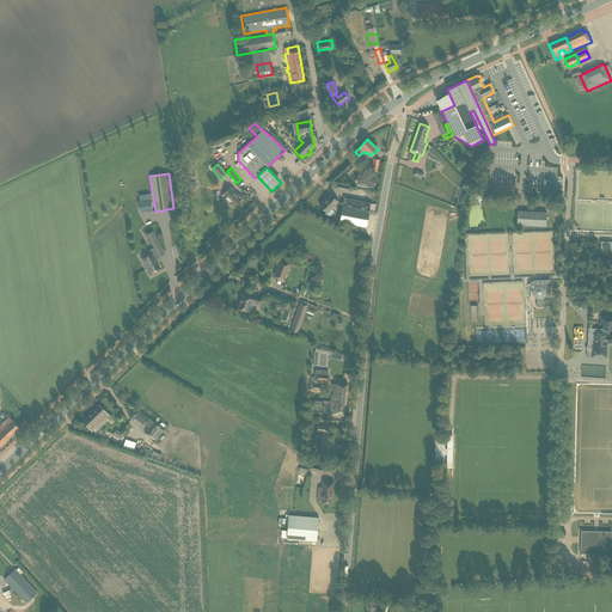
[(233,191),(234,190),(232,188),(226,193),(222,195),(230,202),(233,207),(237,203),(237,204),(243,199),(239,195),(238,196),(236,193),(236,194),(233,191)]
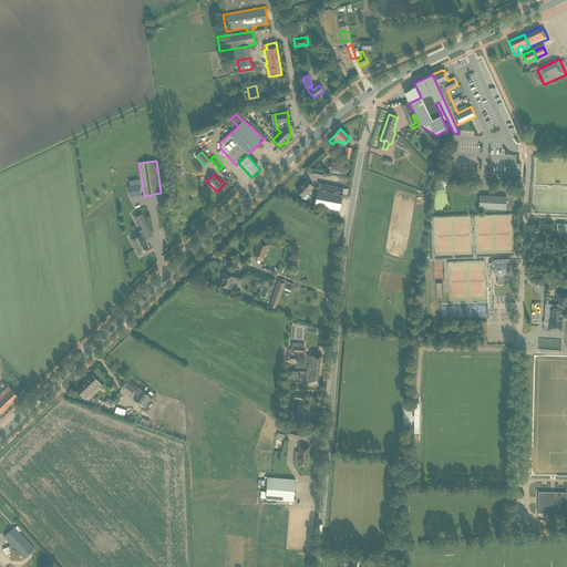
[(141,195),(140,185),(138,179),(129,181),(130,186),(129,186),(130,197),(141,195)]
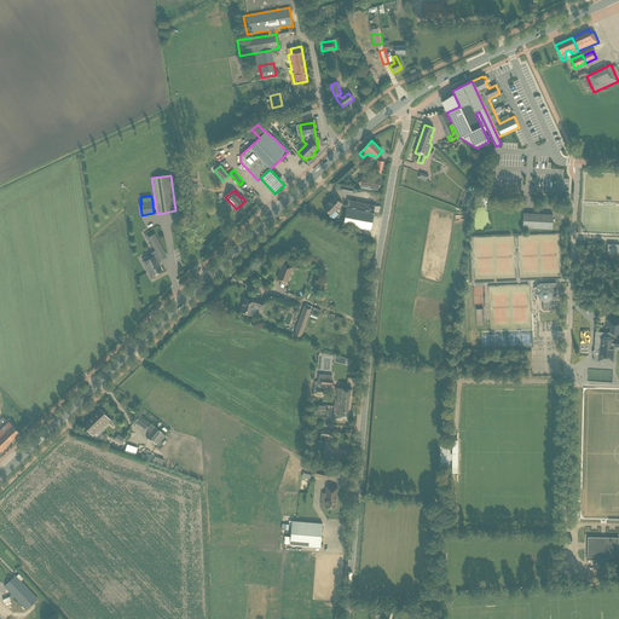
[(329,217),(331,218),(335,218),(339,214),(334,210),(337,207),(339,208),(342,204),(334,197),(329,203),(328,202),(323,207),(330,214),(329,217)]
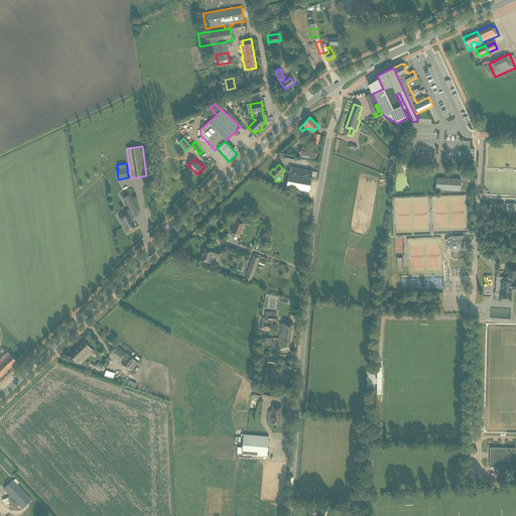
[(288,186),(311,189),(313,169),(290,167),(288,186)]
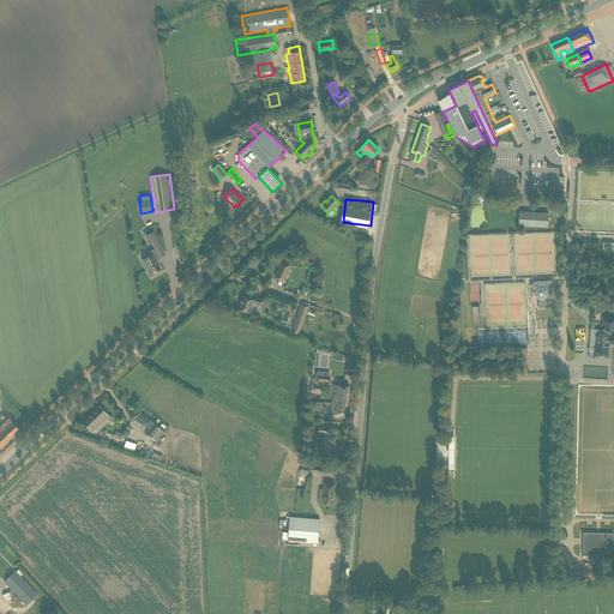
[(518,226),(547,228),(548,212),(519,211),(518,226)]
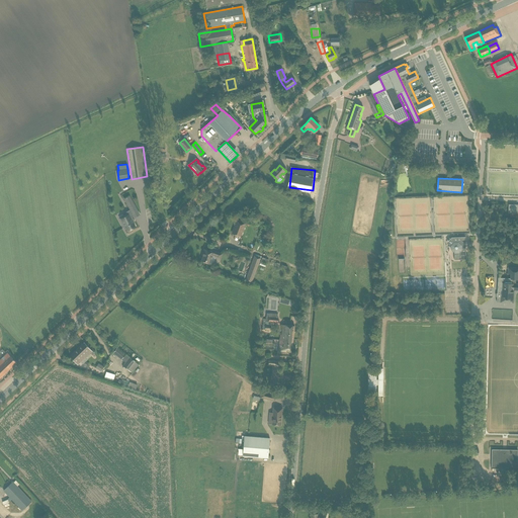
[(126,220),(121,223),(124,228),(125,227),(127,231),(136,227),(132,220),(133,219),(132,217),(134,216),(132,211),(137,208),(130,196),(123,198),(130,209),(126,211),(127,214),(124,217),(126,220)]
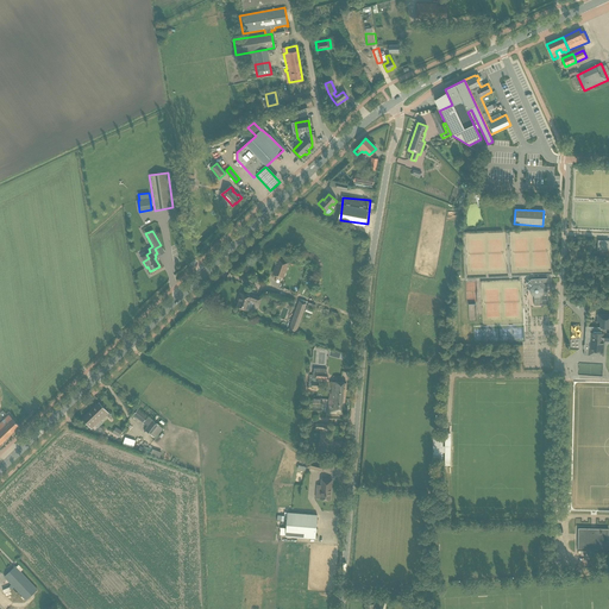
[(608,251),(608,240),(598,240),(597,251),(608,251)]
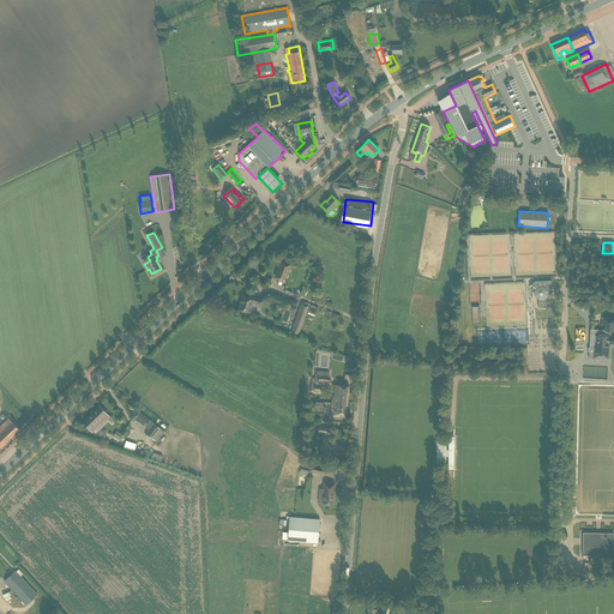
[(275,277),(286,281),(292,264),(281,260),(275,277)]
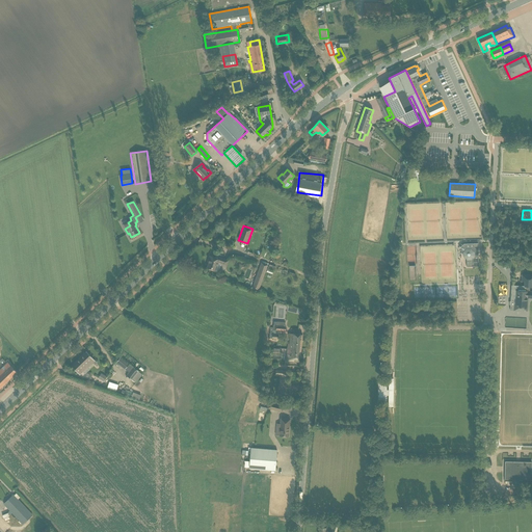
[(478,244),(473,244),(471,248),(466,248),(462,251),(462,257),(467,260),(467,267),(479,266),(478,244)]
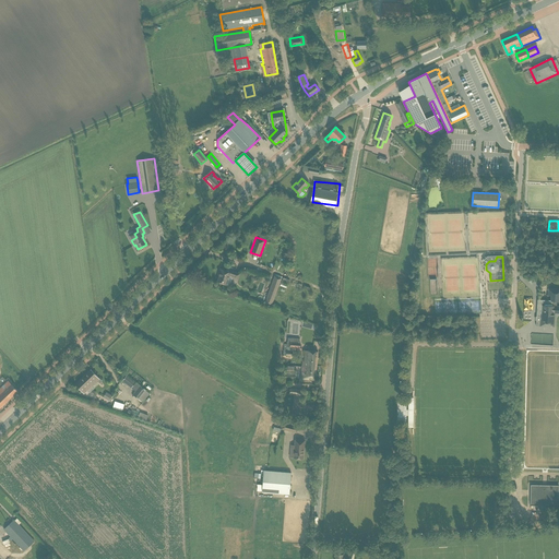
[(225,271),(221,269),(218,275),(219,276),(217,282),(229,286),(233,278),(237,280),(240,273),(226,269),(225,271)]
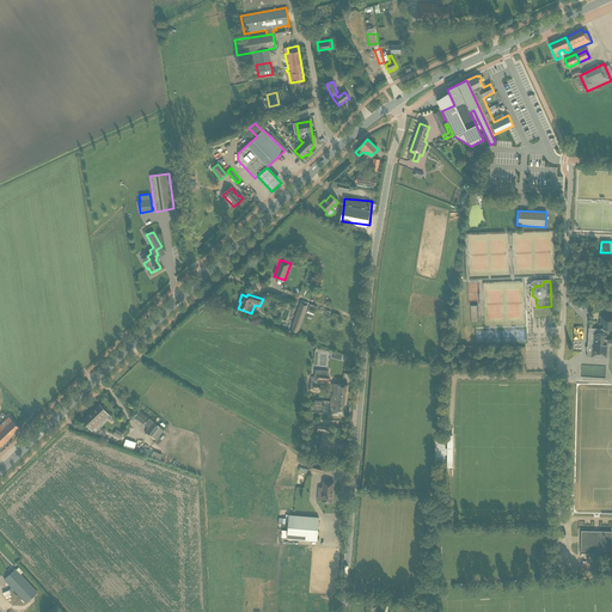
[(298,334),(308,305),(300,301),(289,331),(298,334)]
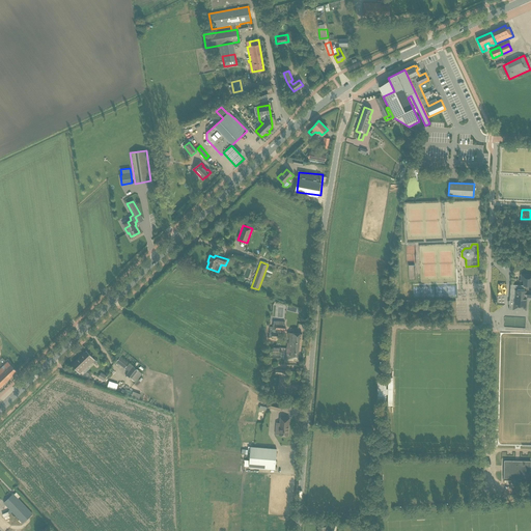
[(529,286),(530,286),(530,282),(530,274),(521,274),(521,281),(523,281),(523,285),(529,285),(529,286)]
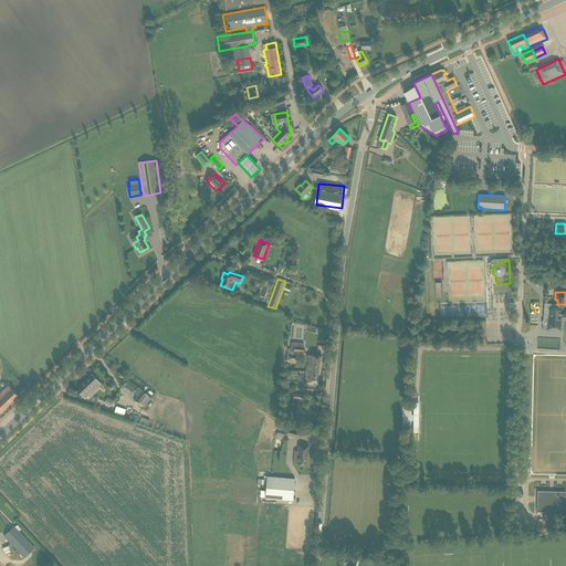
[(564,320),(564,317),(565,317),(565,310),(563,310),(564,305),(564,304),(557,304),(544,303),(543,321),(542,321),(542,324),(543,324),(543,329),(546,329),(546,331),(561,332),(562,320),(564,320)]
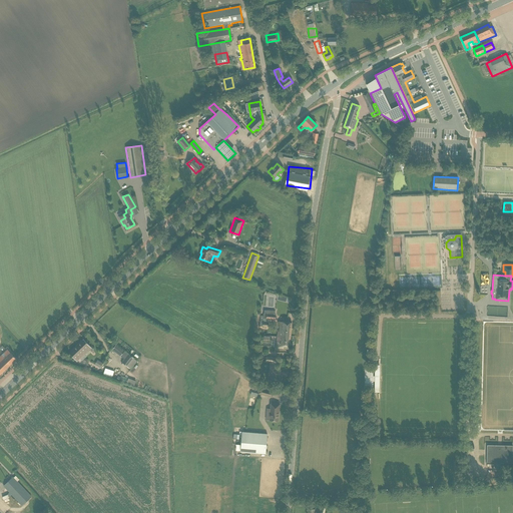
[(278,332),(278,335),(291,336),(292,323),(279,322),(278,325),(280,325),(280,332),(278,332)]
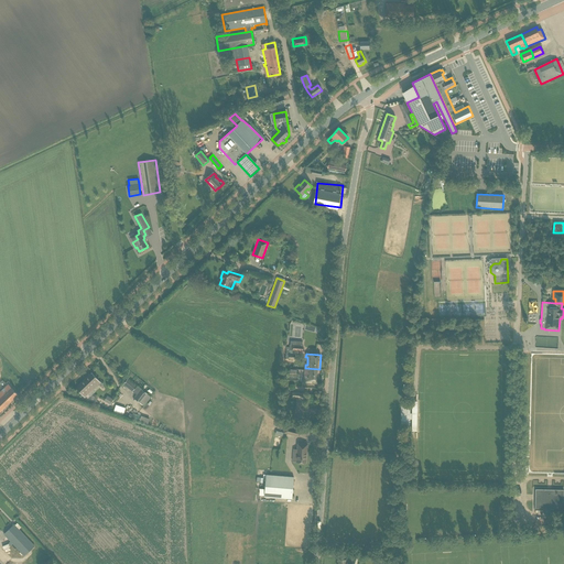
[(320,369),(305,368),(304,382),(318,383),(320,369)]
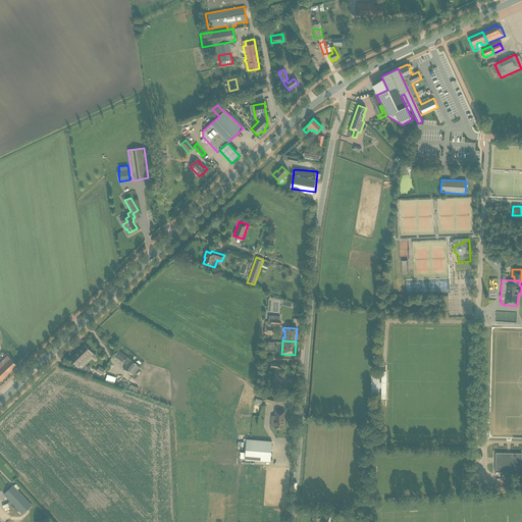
[(93,357),(94,356),(93,355),(93,354),(88,349),(85,345),(70,359),(73,363),(79,368),(86,361),(88,362),(91,359),(91,360),(93,357)]
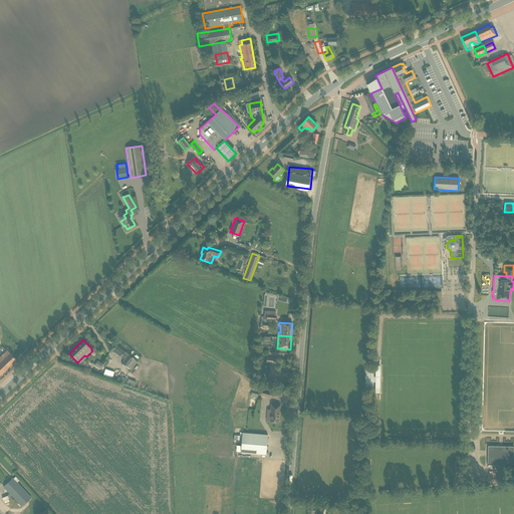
[(111,350),(120,356),(124,351),(116,344),(111,350)]
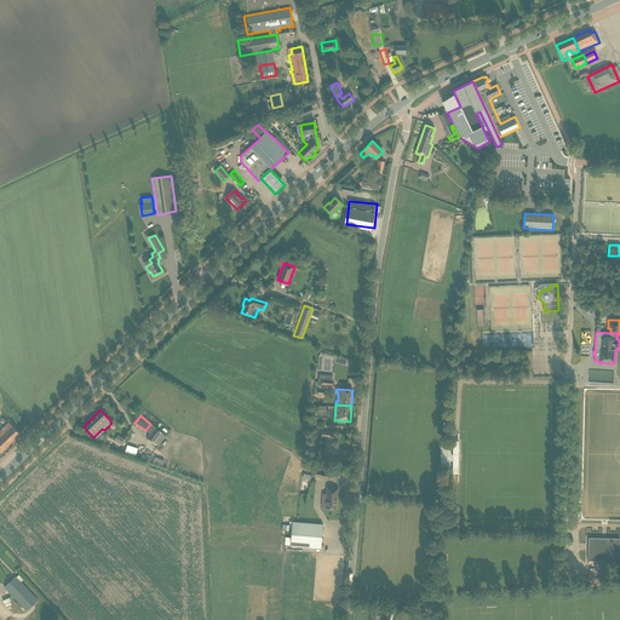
[(0,452),(19,434),(9,423),(0,430),(0,452)]
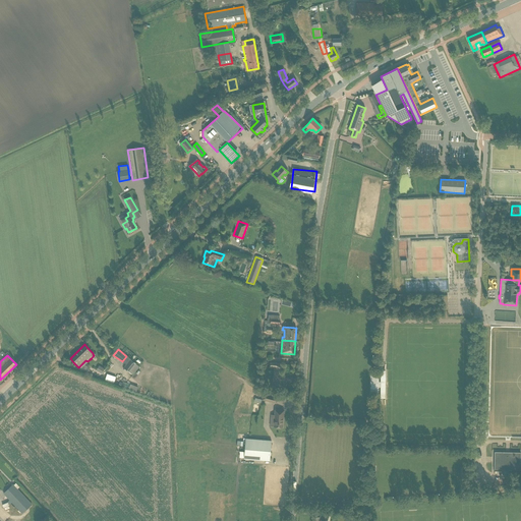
[(130,359),(124,367),(132,374),(139,366),(130,359)]
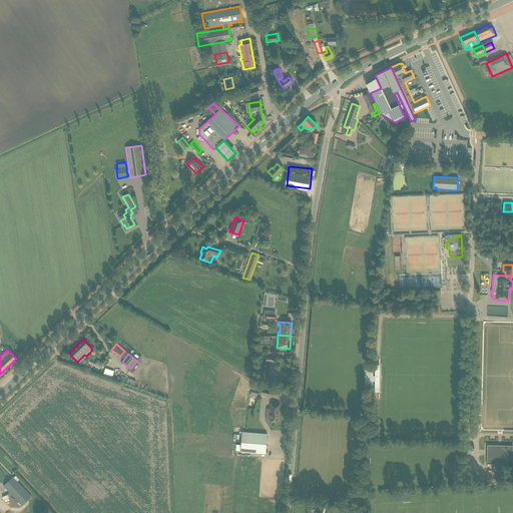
[(375,381),(375,376),(373,376),(373,368),(365,368),(364,386),(373,386),(373,381),(375,381)]
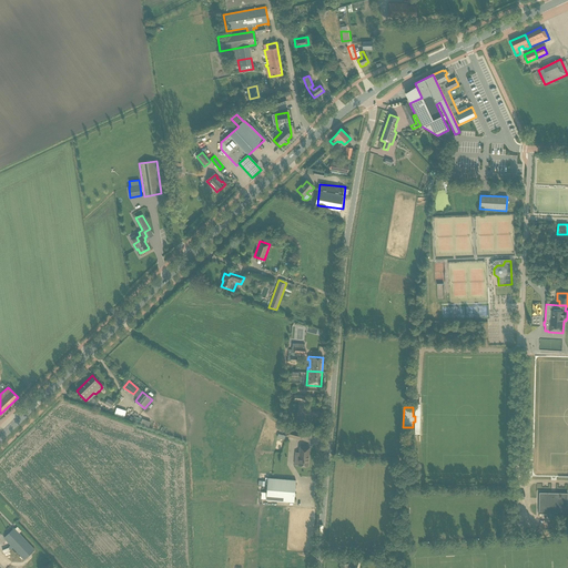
[(285,436),(301,439),(303,433),(287,429),(285,436)]
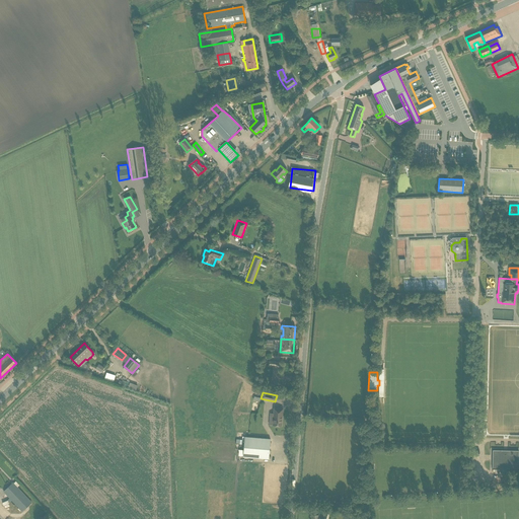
[(269,425),(281,426),(283,409),(274,409),(273,414),(270,413),(269,425)]
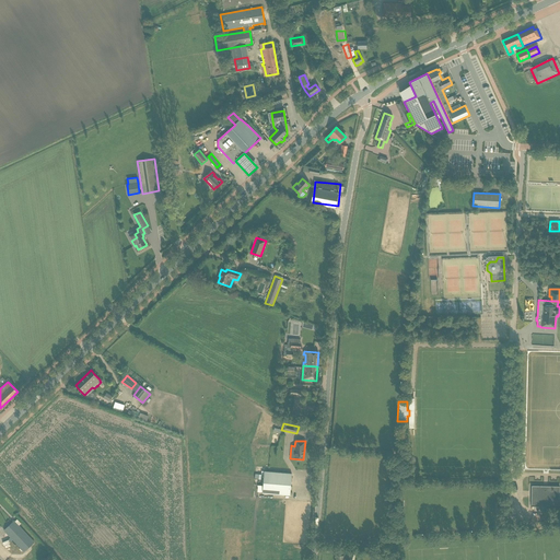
[(263,493),(284,494),(290,496),(291,474),(264,471),(263,493)]
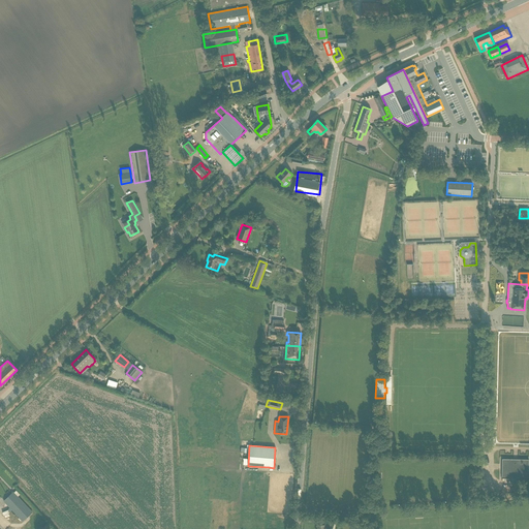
[(501,477),(528,477),(528,460),(502,459),(501,477)]
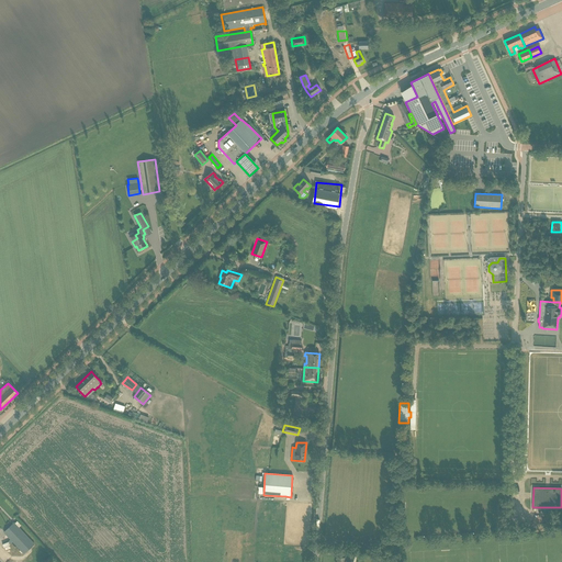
[(12,542),(24,554),(35,544),(14,523),(3,532),(10,539),(9,541),(11,543),(12,542)]
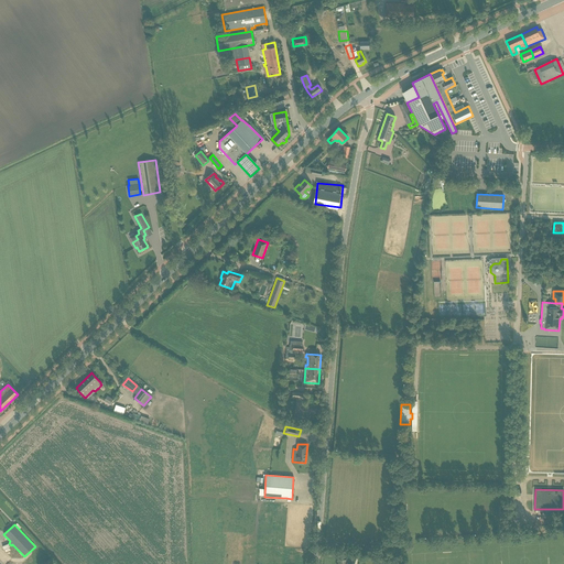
[(346,561),(346,560),(338,559),(337,563),(345,563),(354,563),(355,554),(348,554),(347,561),(346,561)]
